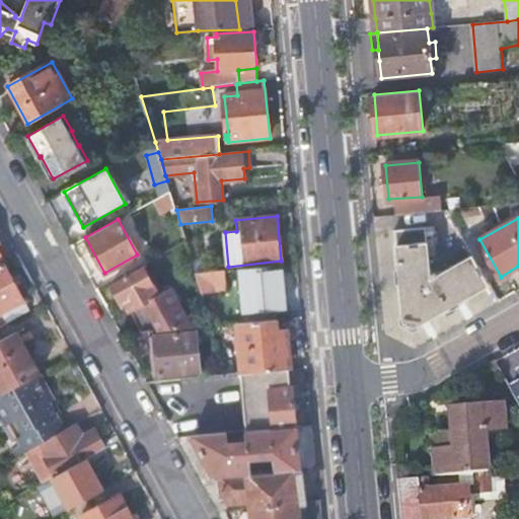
[(490,283),(473,254),(438,275),(436,271),(431,274),(426,227),(396,231),(404,320),(415,325),(490,283)]
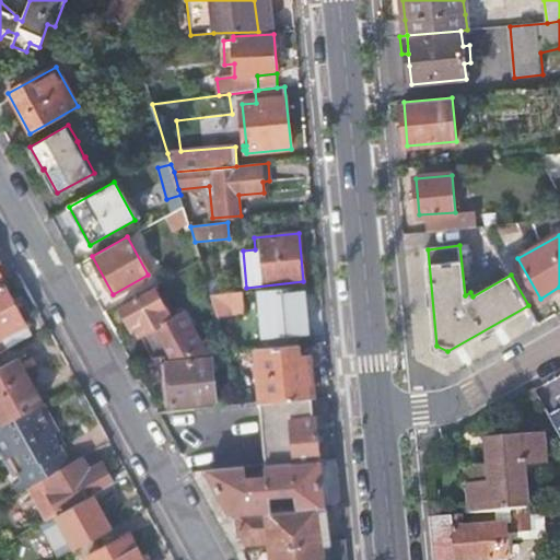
[(0,352),(8,349),(33,335),(4,284),(0,287),(0,352)]
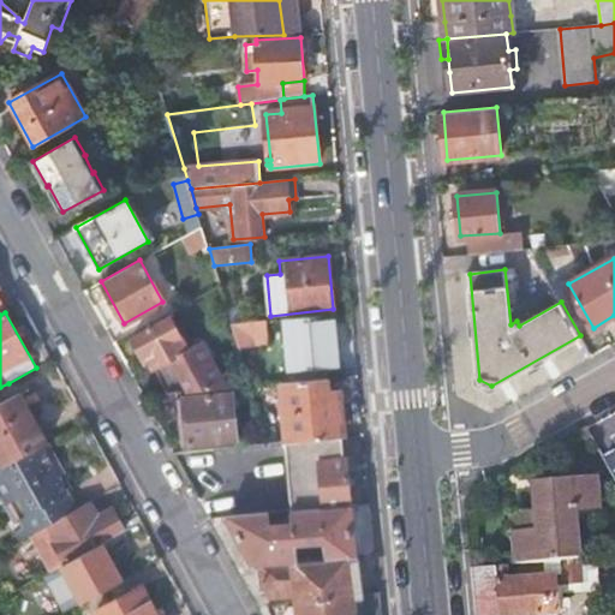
[(145,354),(153,366),(171,358),(189,392),(226,388),(199,341),(186,350),(168,316),(131,338),(142,357),(145,354)]
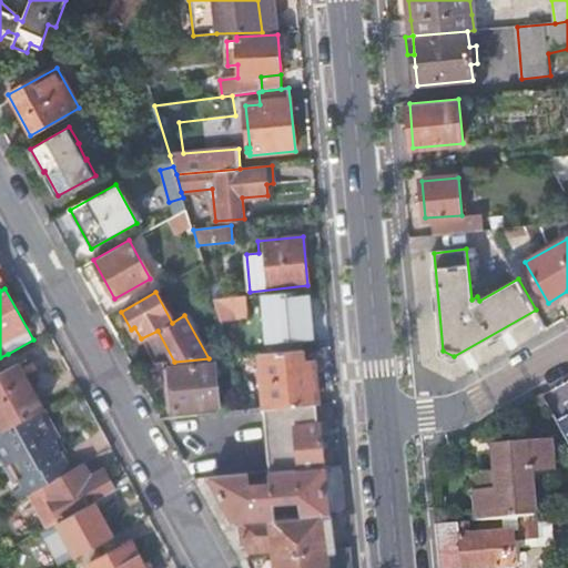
[(269,343),(301,340),(313,338),(308,295),(300,295),(300,292),(263,295),(269,343)]
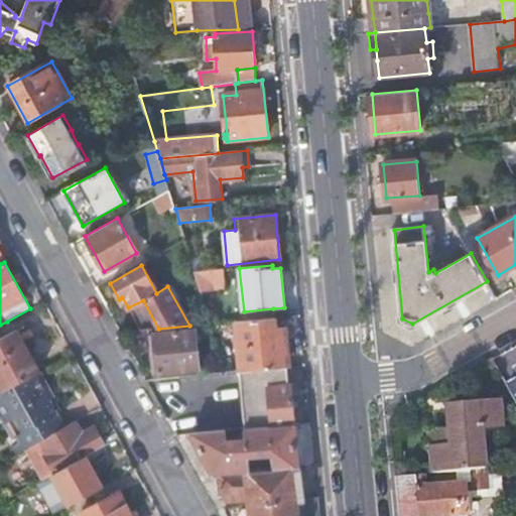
[(224,269),(195,272),(201,291),(213,290),(213,283),(225,281),(224,269)]
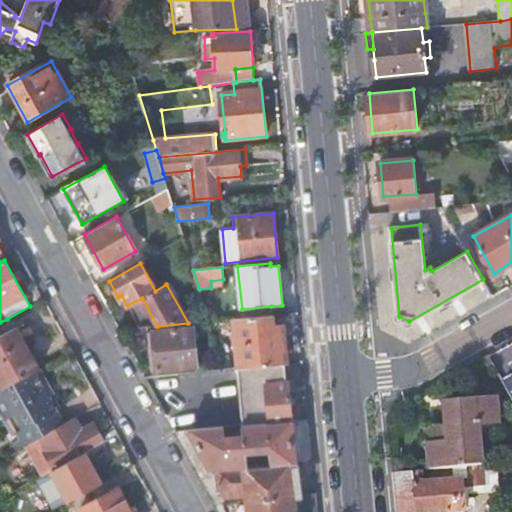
[(243,318),(235,319),(240,368),(285,364),(288,363),(284,326),(275,326),(273,315),(272,315),(243,318)]
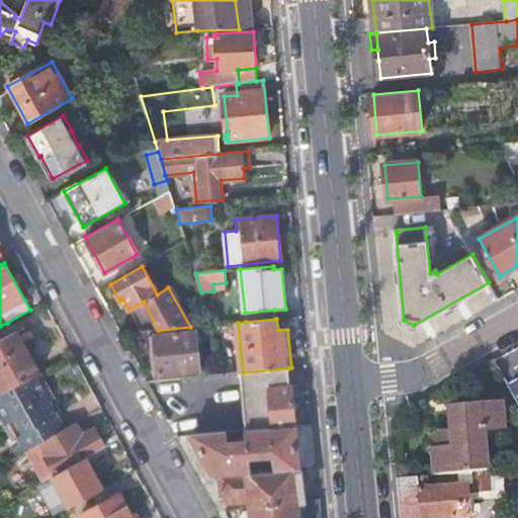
[(195,332),(156,336),(159,374),(199,370),(195,332)]
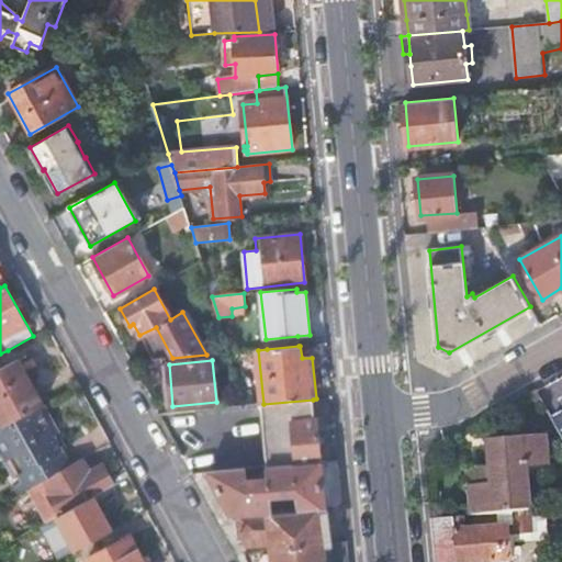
[(0,372),(0,417),(4,426),(43,405),(19,362),(0,372)]
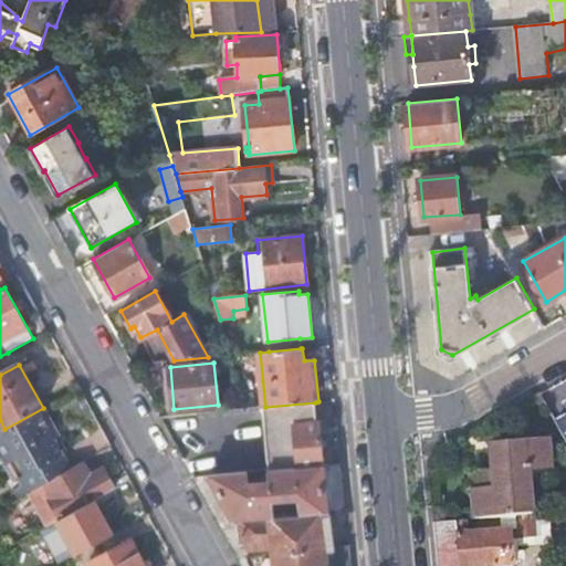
[(565,381),(552,394),(565,410),(565,381)]
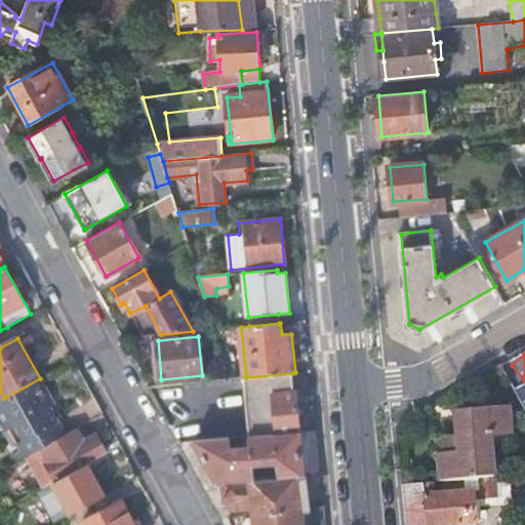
[(248,437),(249,437),(301,432),(297,391),(294,392),(292,373),(246,377),(241,378),(248,437)]
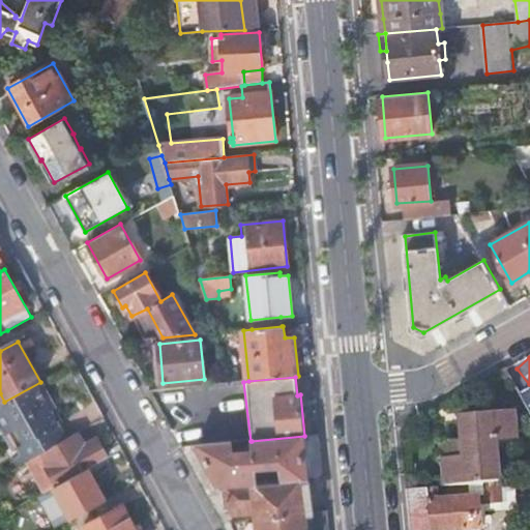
[(4,402),(0,404),(0,418),(20,453),(25,463),(26,462),(27,462),(38,455),(66,440),(46,403),(51,400),(40,382),(4,402)]
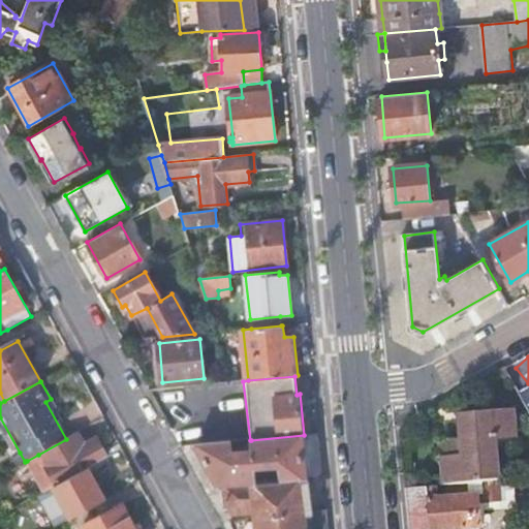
[(528,391),(520,397),(528,412),(528,391)]
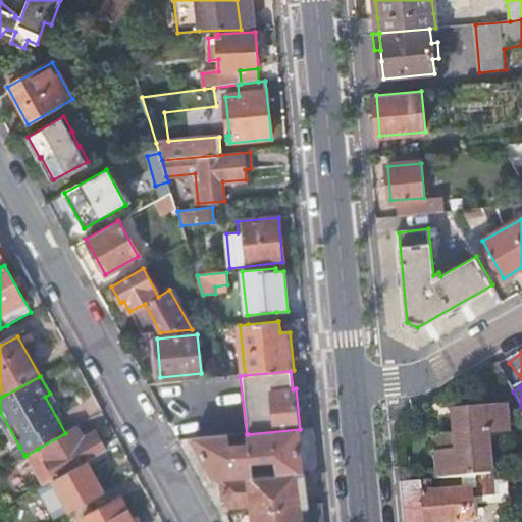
[(439,478),(491,473),(487,430),(507,429),(506,404),(455,408),(456,434),(436,435),(437,451),(439,478)]
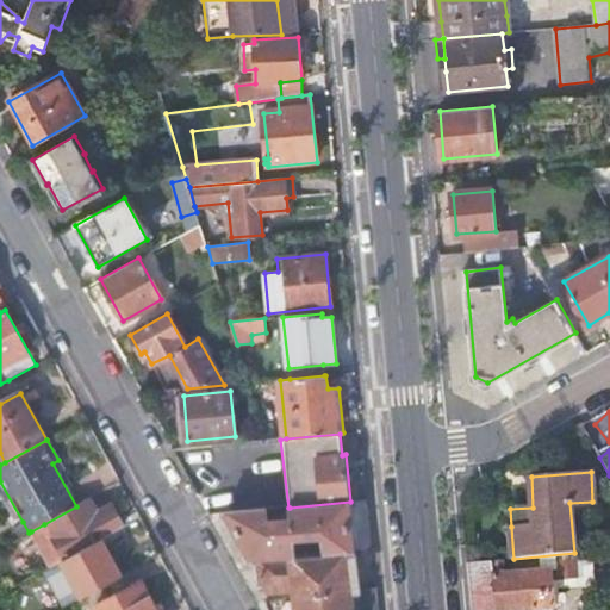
[(62,562),(64,560),(101,540),(123,528),(111,508),(97,515),(87,499),(76,506),(44,524),(31,531),(30,531),(50,568),(62,562)]
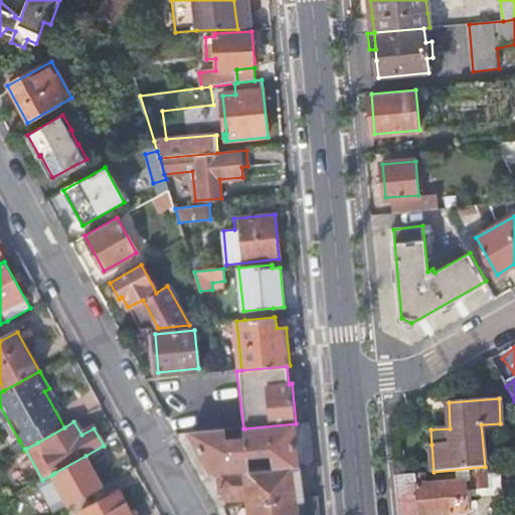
[(219,474),(250,471),(248,457),(272,454),(274,469),(300,467),(296,423),(244,428),(245,440),(226,442),(225,431),(190,434),(213,475),(219,474)]
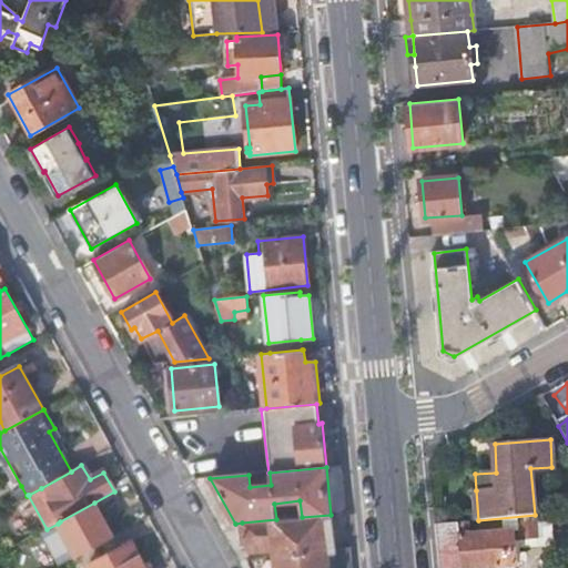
[(27,496),(21,486),(11,492),(17,501),(27,496)]
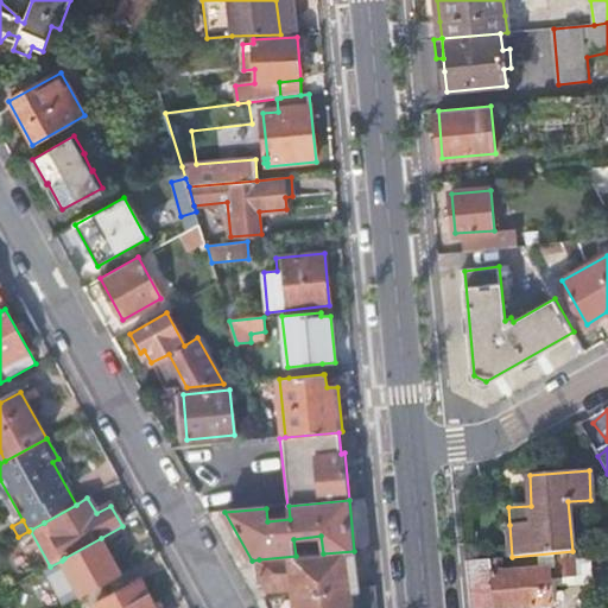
[(80,594),(82,596),(121,575),(101,538),(64,558),(62,561),(80,594)]
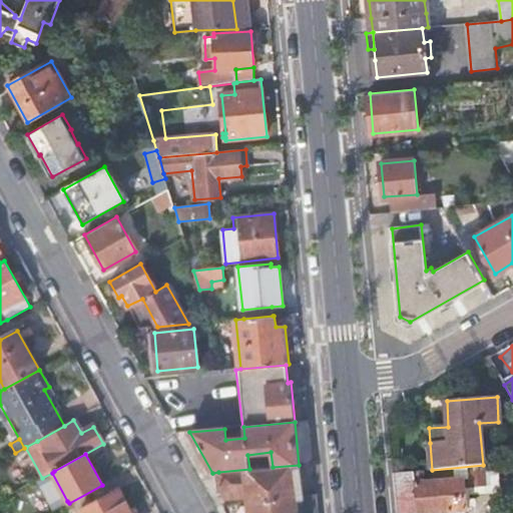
[(498,464),(483,465),(432,470),(395,473),(399,512),(448,512),(466,511),(464,484),(499,479),(498,464)]
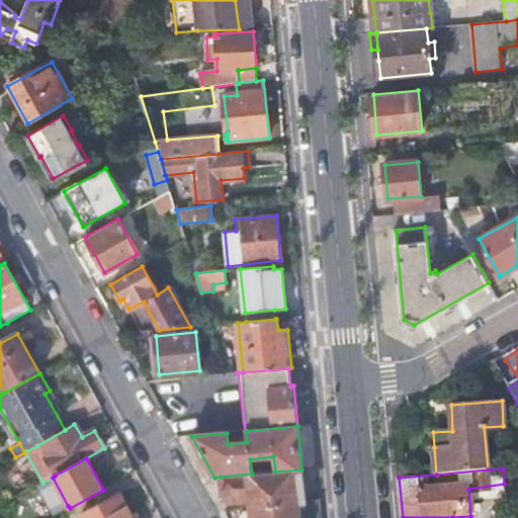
[(252,473),(221,477),(223,490),(230,502),(253,501),(254,517),(299,517),(298,504),(305,503),(305,501),(301,469),(275,471),(252,473)]
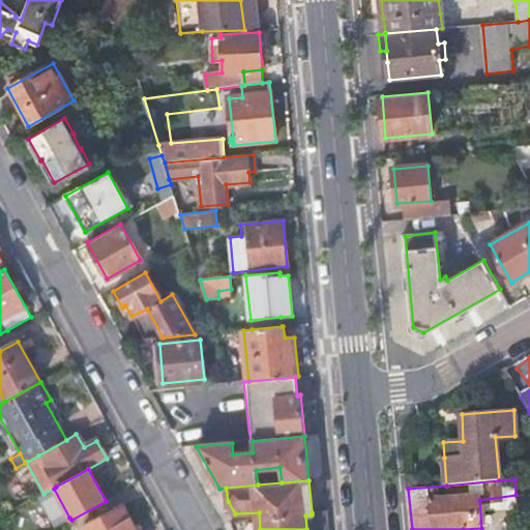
[(55,526),(69,518),(54,489),(43,494),(38,497),(55,526)]
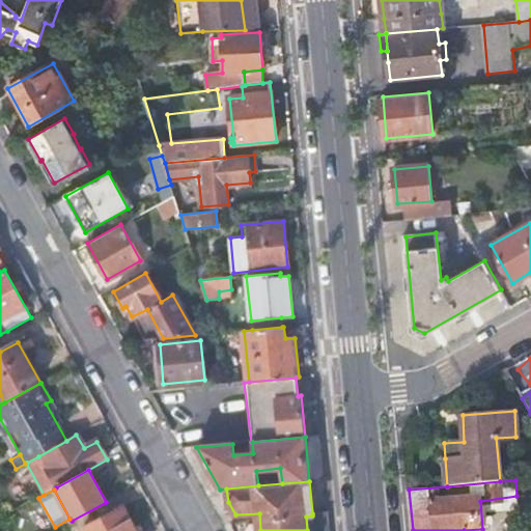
[(83,530),(137,530),(123,507),(82,530),(83,530)]
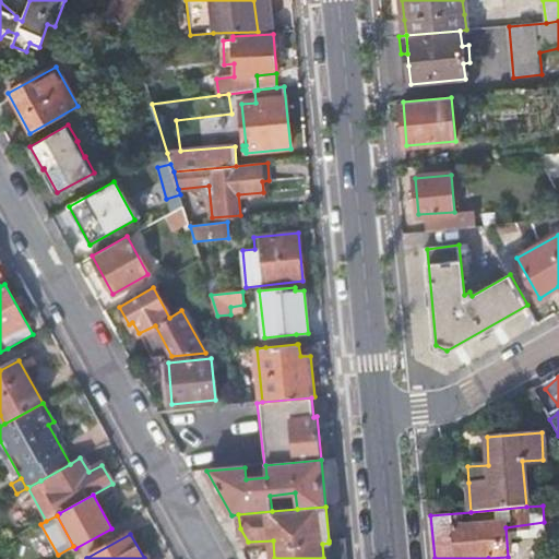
[(329,540),(329,543),(330,558),(345,558),(344,539),(329,540)]
